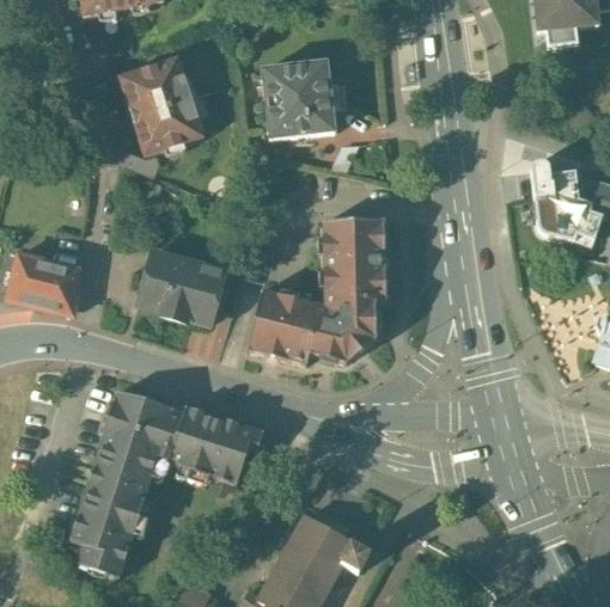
[(80,0),(83,16),(164,4),(163,0),(80,0)]
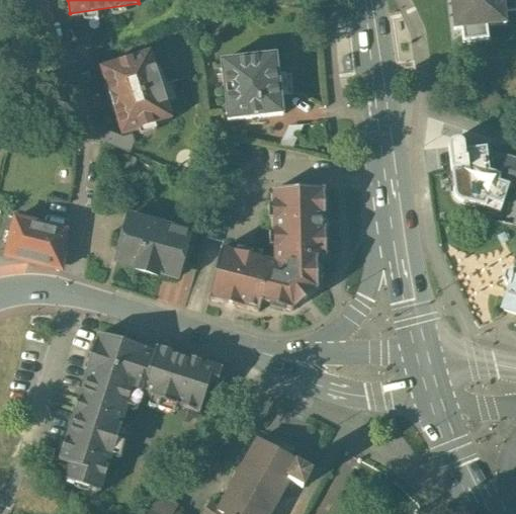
[(451,0),(454,25),(462,24),(464,38),(488,36),(487,22),(505,21),(504,8),(515,6),(515,0),(451,0)]
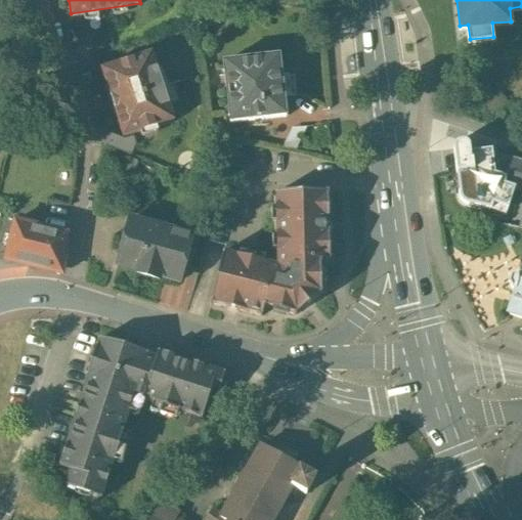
[(154,48),(102,68),(124,134),(138,129),(141,141),(165,134),(161,122),(175,117),(165,83),(154,48)]
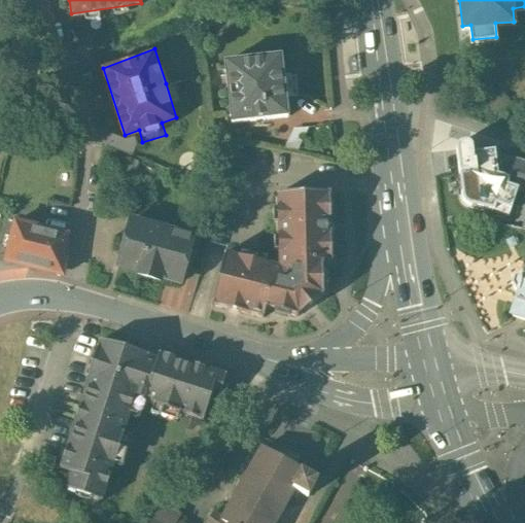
[(285,51),(226,57),(231,107),(223,108),(224,123),(249,120),(250,127),(273,125),(272,116),(290,115),(289,94),(287,70),(285,51)]
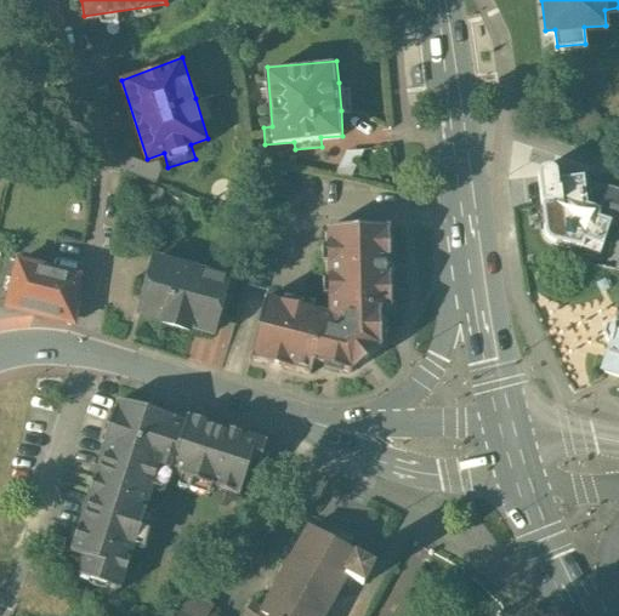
[(351,83),(339,83),(341,110),(352,109),(351,83)]
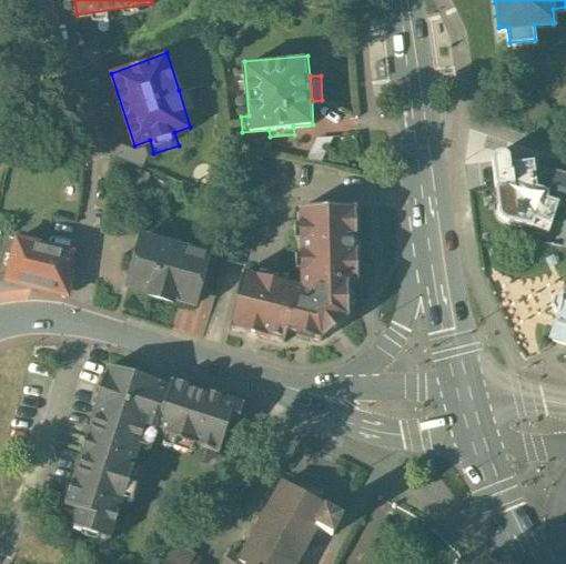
[(565,169),(534,158),(494,161),(496,219),(539,218),(538,185),(565,194),(565,169)]
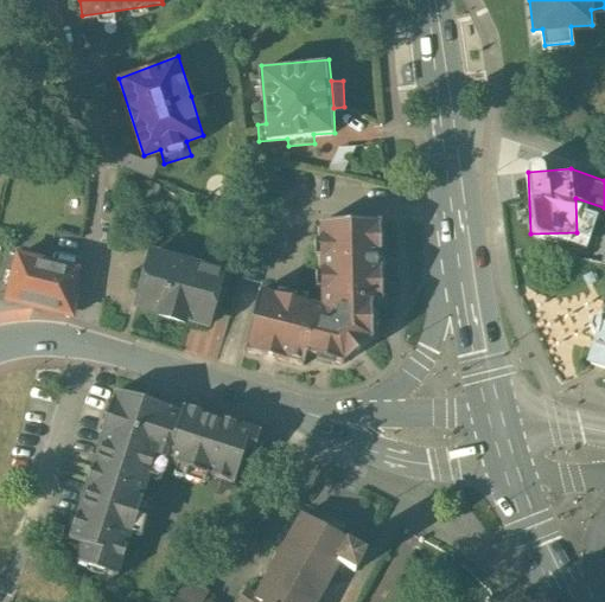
[(322,301),(319,218),(318,193),(280,196),(280,221),(254,222),(242,269),(263,275),(260,286),(322,301)]
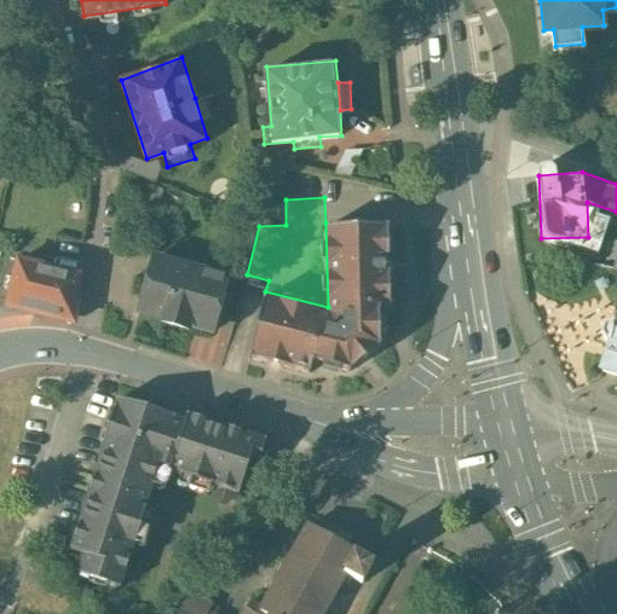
[(388,221),(326,222),(328,307),(265,291),(249,354),(311,369),(313,357),(351,366),(379,343),(380,303),(391,303),(388,221)]
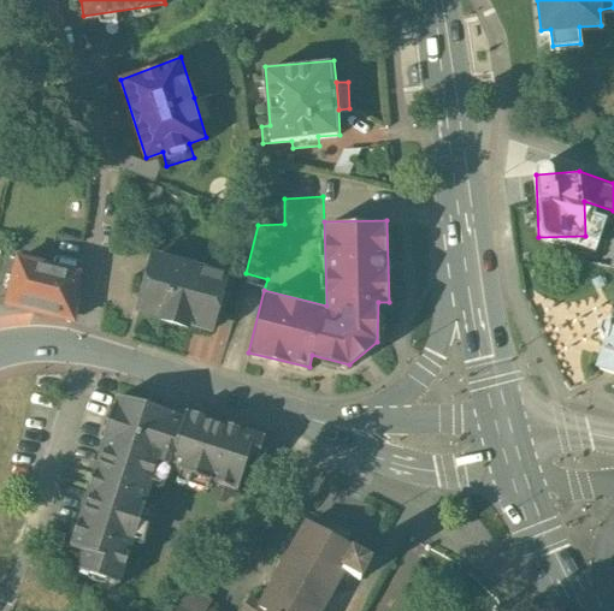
[(0,294),(11,247),(0,243),(0,294)]
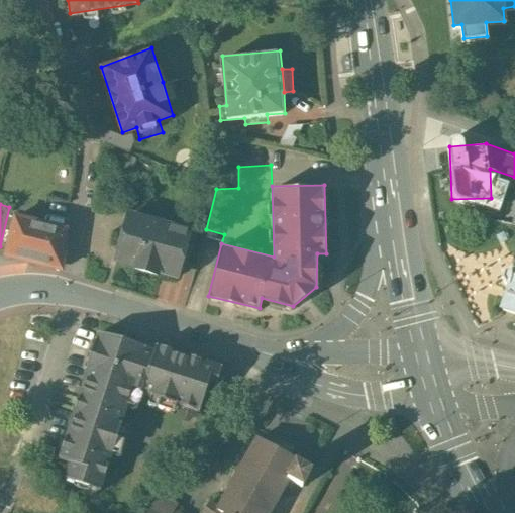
[(155,218),(131,212),(126,231),(119,229),(115,245),(121,246),(118,258),(137,263),(136,267),(157,273),(159,268),(177,273),(189,228),(169,222),(171,217),(156,213),(155,218)]
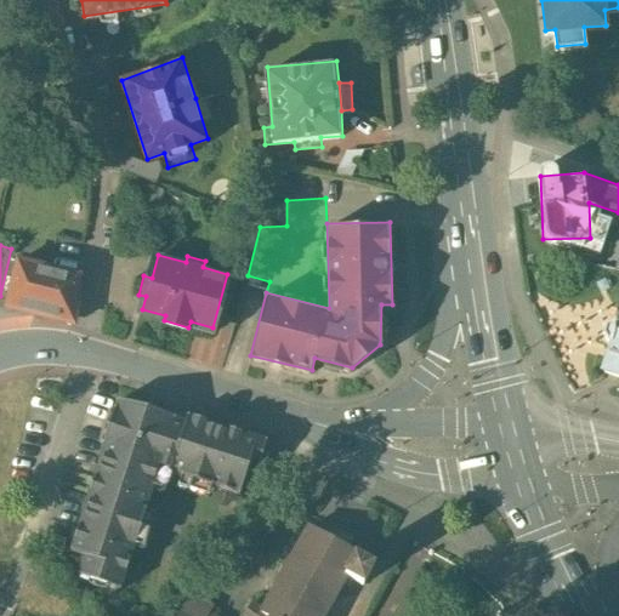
[(30,261),(13,257),(7,275),(15,279),(9,306),(74,323),(80,275),(52,267),(52,266),(30,260),(30,261)]
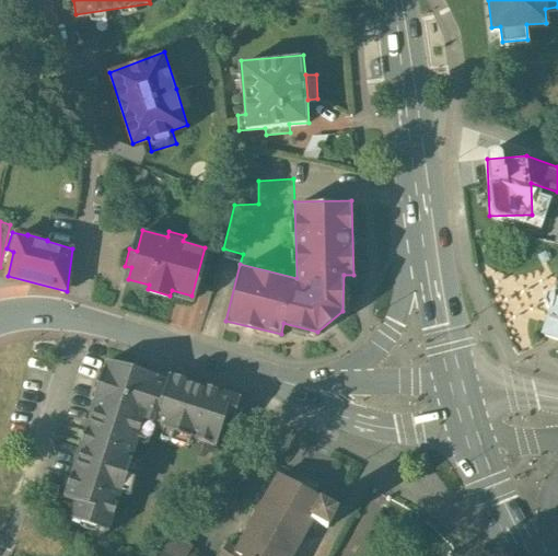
[(553,308),(557,292),(557,285),(551,284),(545,287),(543,293),(543,300),(546,303),(553,308)]
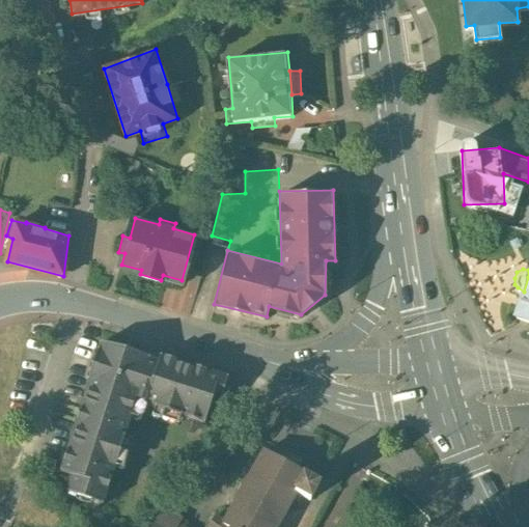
[(528,277),(524,292),(516,313),(528,317),(528,277)]
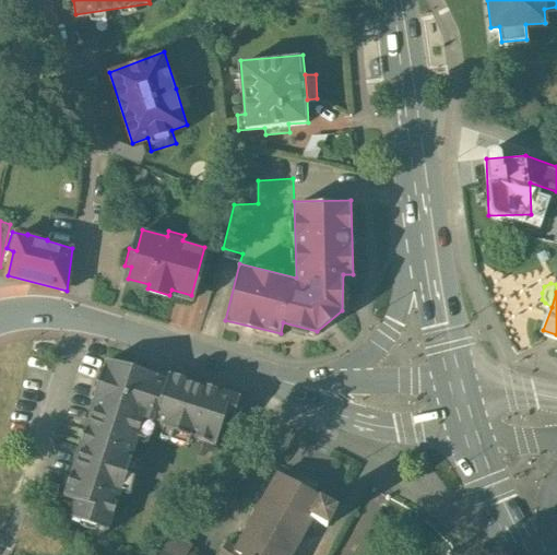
[(166,376),(106,356),(61,493),(74,497),(72,506),(84,510),(81,519),(108,528),(144,417),(215,441),(224,414),(233,417),(241,391),(169,368),(166,376)]
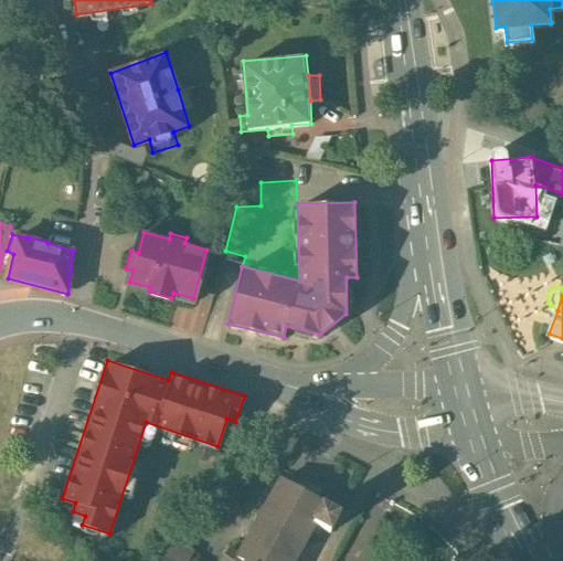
[(273,424),(266,417),(256,426),(263,435),(273,424)]
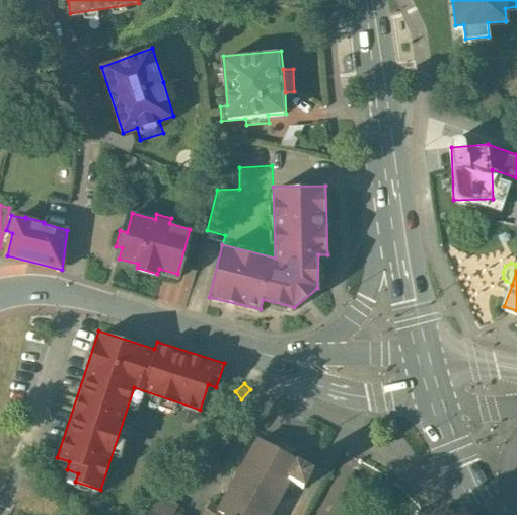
[(300,458),(256,436),(218,507),(208,501),(202,514),(203,514),(268,514),(289,477),(302,485),(311,469),(298,462),(300,458)]
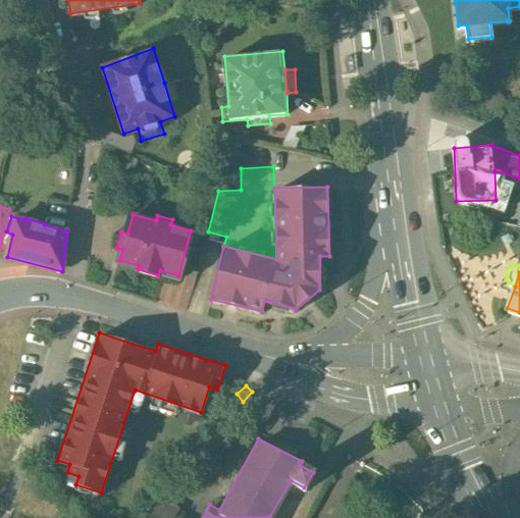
[(171,517),(175,512),(178,506),(164,499),(154,517),(171,517)]
